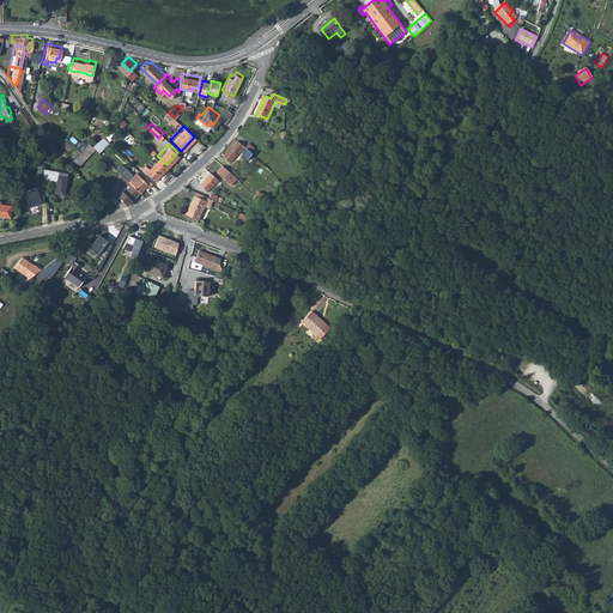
[(246,149),(238,144),(226,159),(234,165),(242,153),(246,155),(243,161),(248,163),(254,155),(253,155),(246,149)]
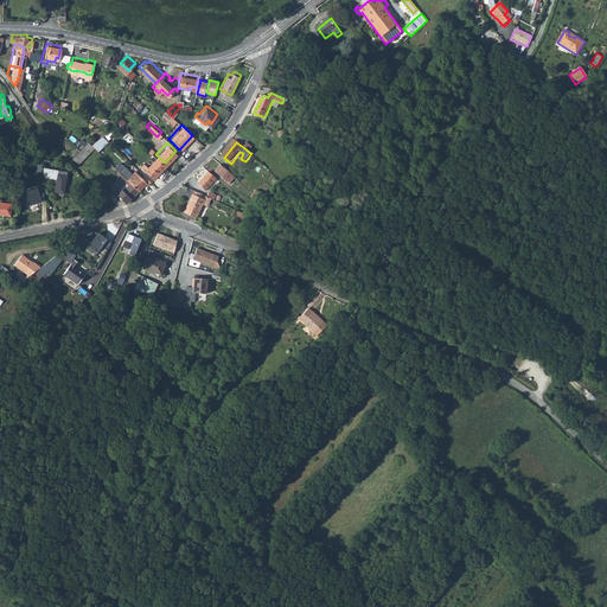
[(80,154),(74,159),(72,160),(78,165),(94,148),(90,144),(84,148),(80,153),(80,154)]
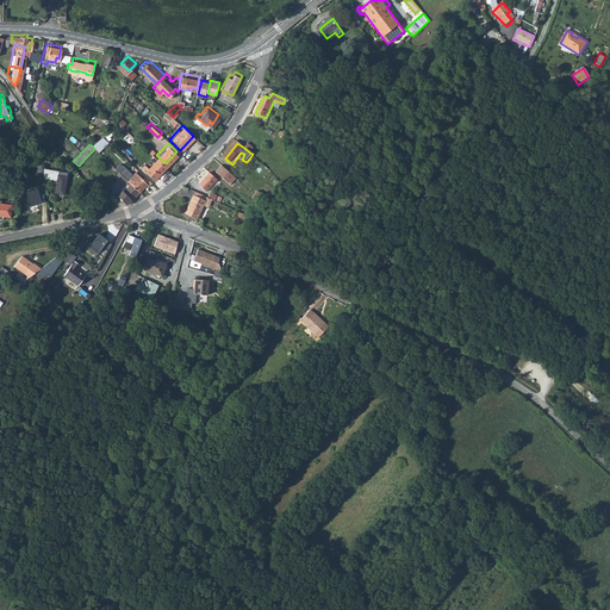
[(78,147),(75,149),(80,154),(85,149),(81,144),(78,147)]
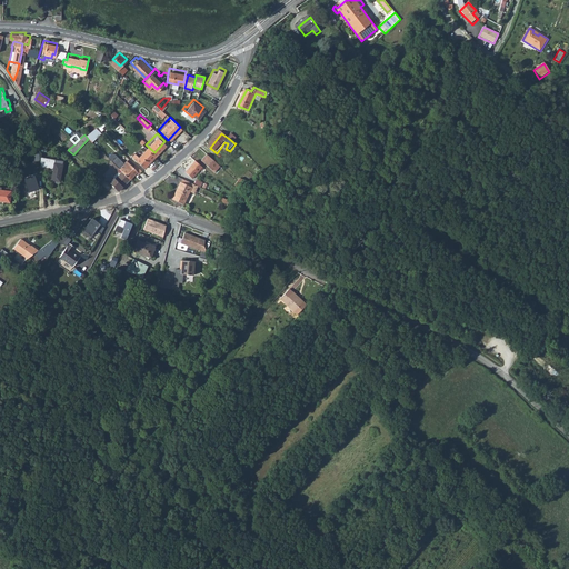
[(70,139),(65,143),(69,149),(75,145),(75,143),(70,139)]
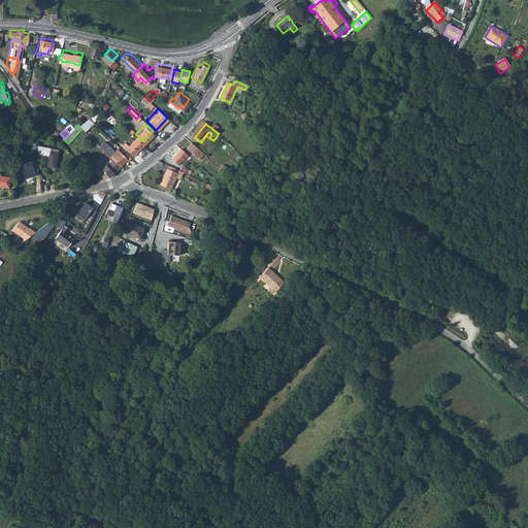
[(143,141),(135,134),(131,139),(126,135),(122,140),(133,151),(143,141)]
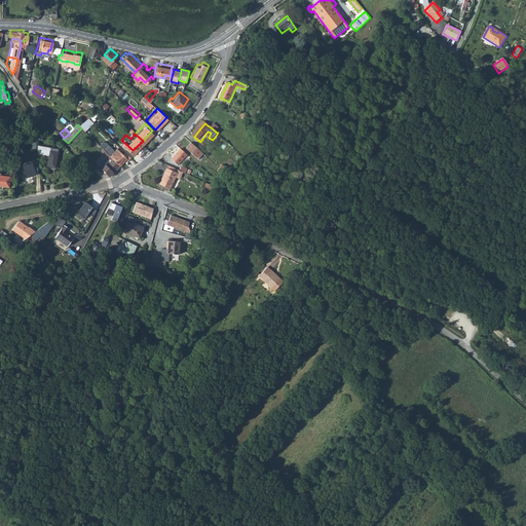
[(107,144),(103,149),(119,165),(124,160),(126,158),(120,153),(116,149),(115,151),(107,144)]
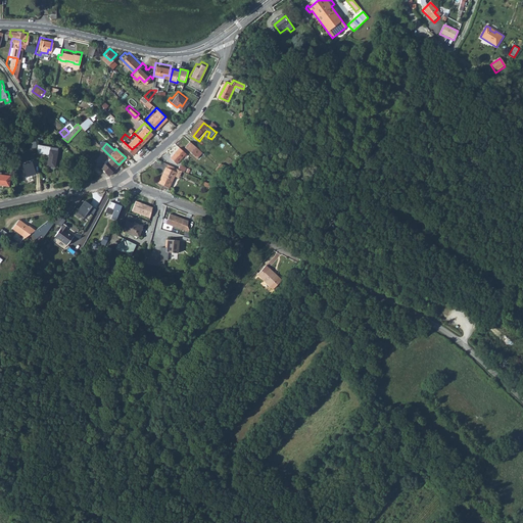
[(204,153),(191,143),(187,149),(200,159),(204,153)]
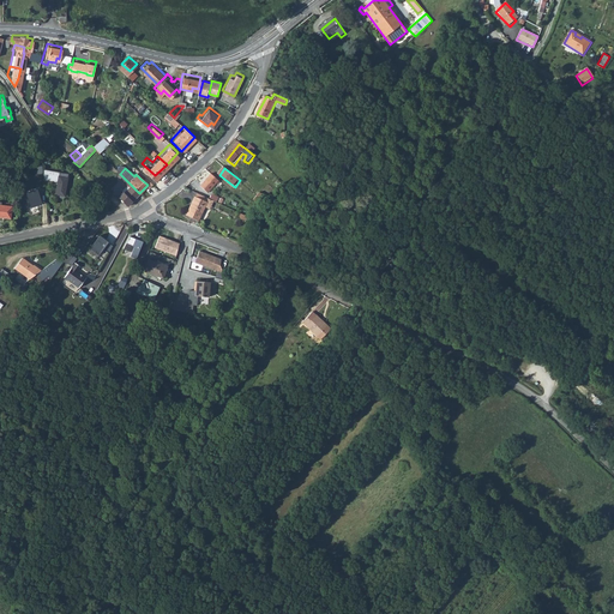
[(60,173),(43,170),(44,181),(58,184),(55,196),(65,197),(68,179),(59,176),(60,173)]
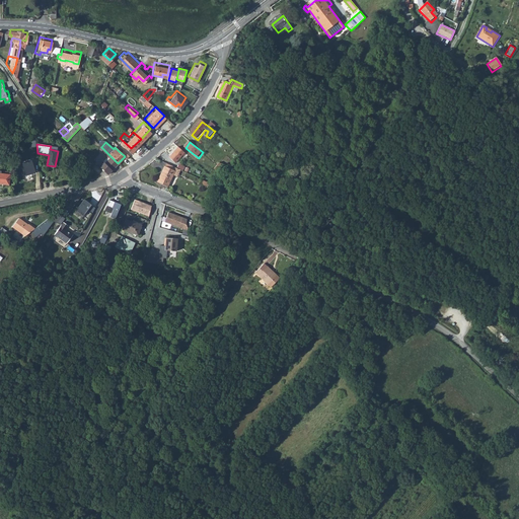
[(118,163),(101,147),(99,149),(107,156),(99,165),(108,173),(118,163)]
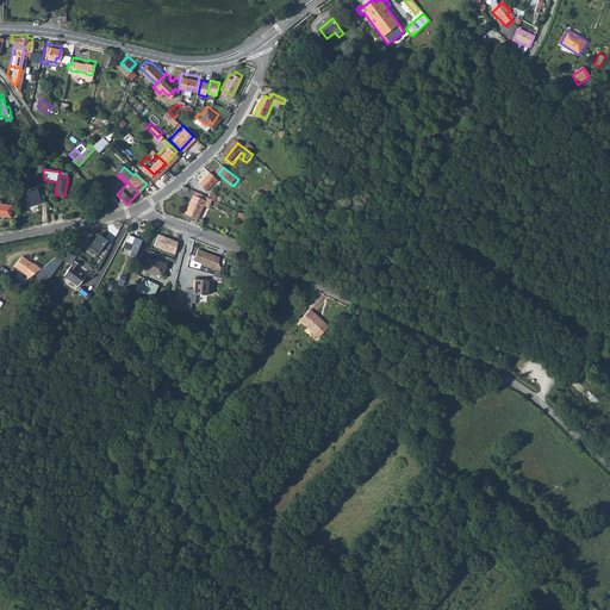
[(219,181),(211,174),(200,187),(209,194),(219,181)]
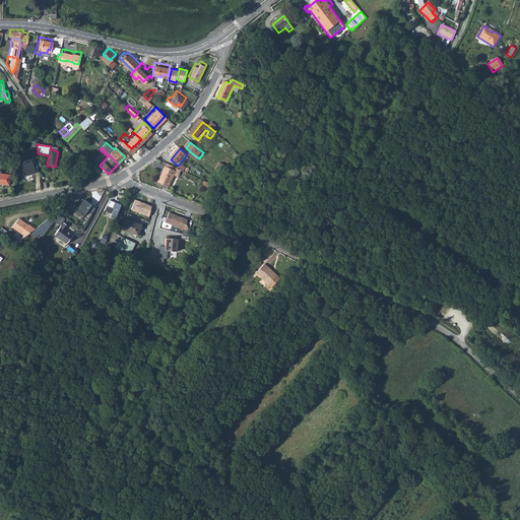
[(120,151),(119,151),(125,156),(123,158),(125,159),(128,156),(123,151),(122,152),(120,151)]
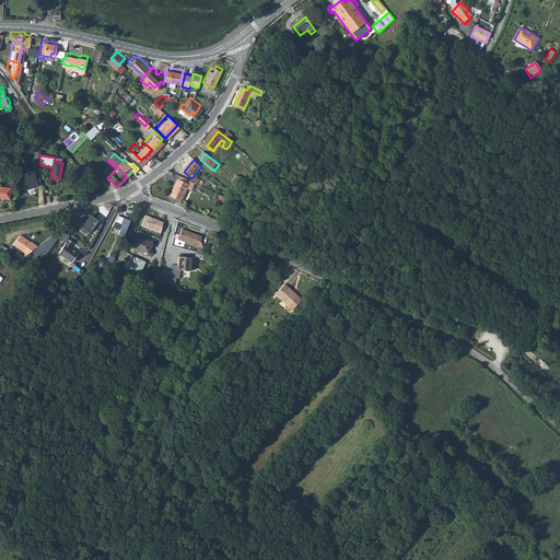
[(34,172),(24,175),(28,189),(38,186),(34,172)]
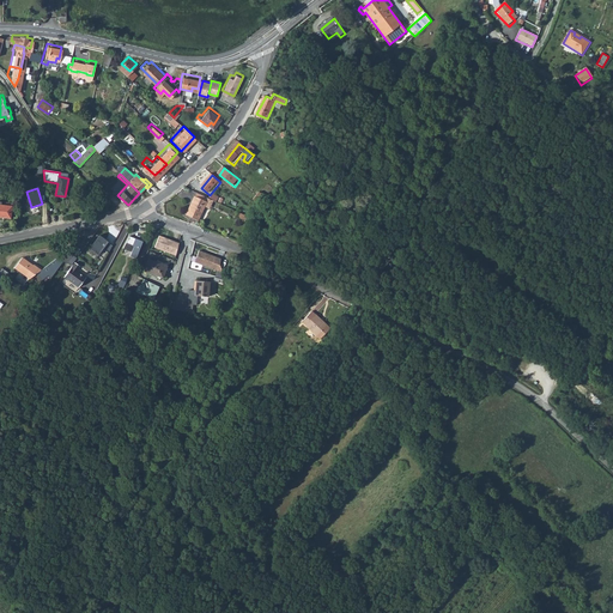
[(187,216),(200,222),(207,205),(206,204),(208,199),(199,194),(196,200),(195,199),(187,216)]
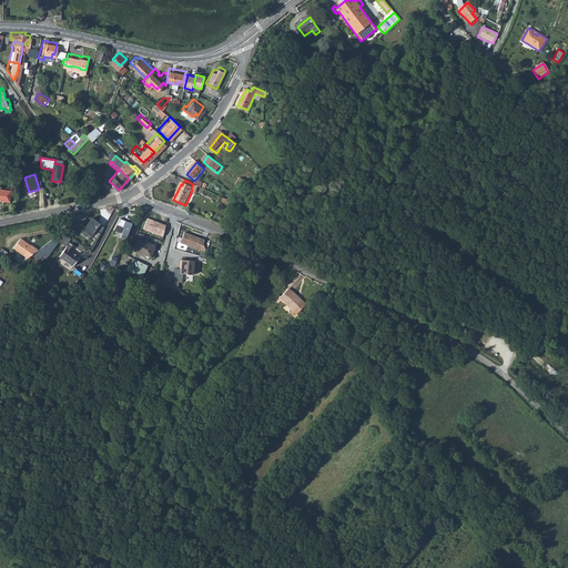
[(1,190),(0,190),(0,201),(10,203),(11,192),(1,190)]
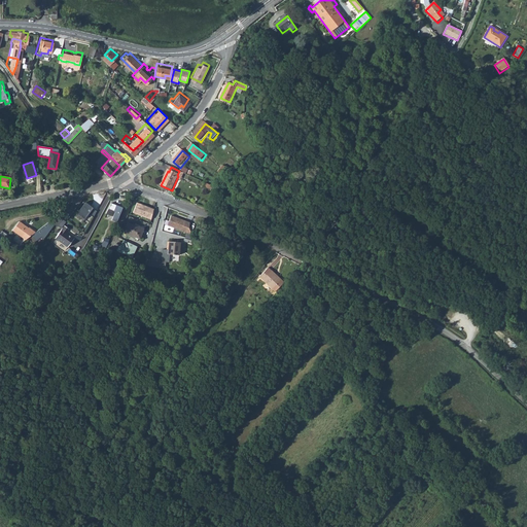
[(85,202),(77,213),(85,218),(89,214),(94,216),(97,211),(93,208),(94,207),(85,202)]
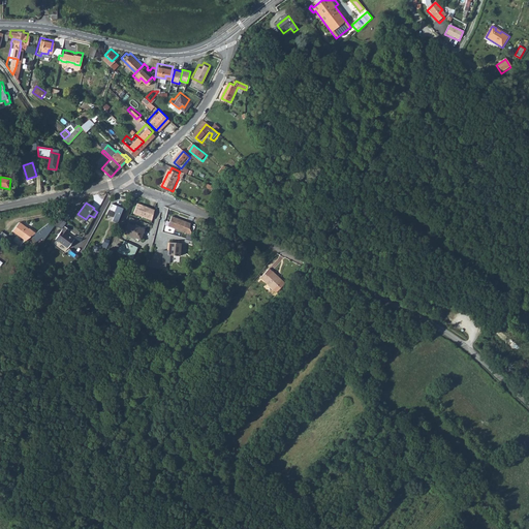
[(137,203),(134,213),(152,220),(155,209),(137,203)]
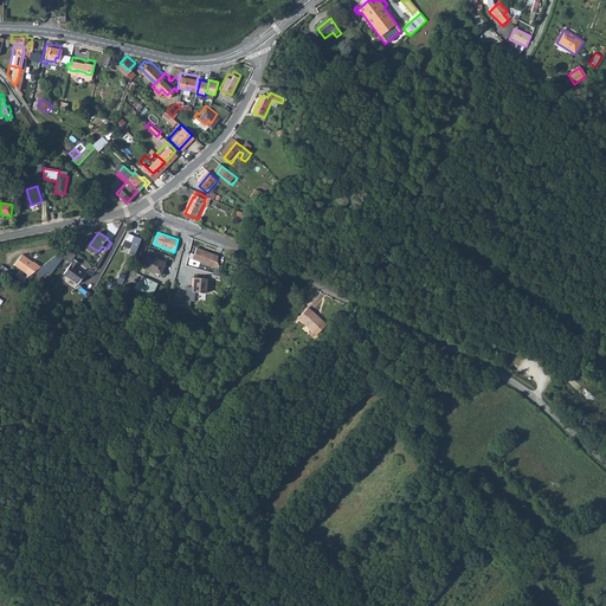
[(134,256),(141,239),(129,234),(122,246),(130,249),(128,253),(134,256)]
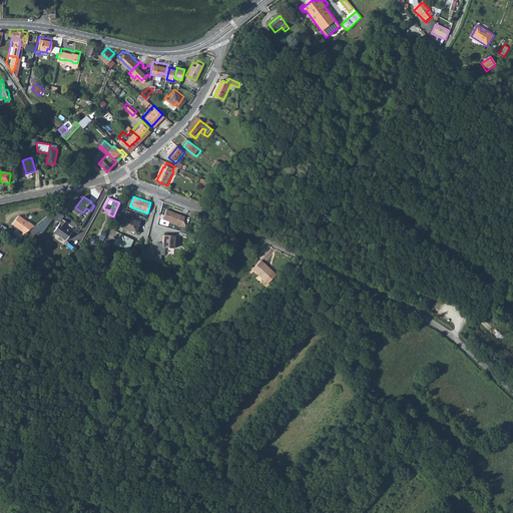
[(185,216),(166,208),(163,218),(182,226),(184,221),(185,216)]
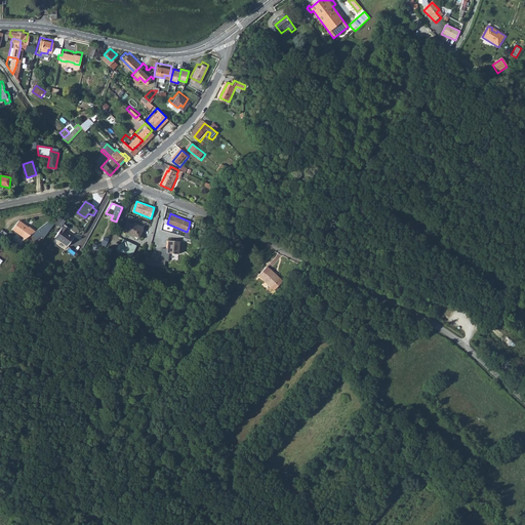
[(13,227),(26,238),(32,234),(36,231),(31,226),(29,227),(21,218),(13,227)]
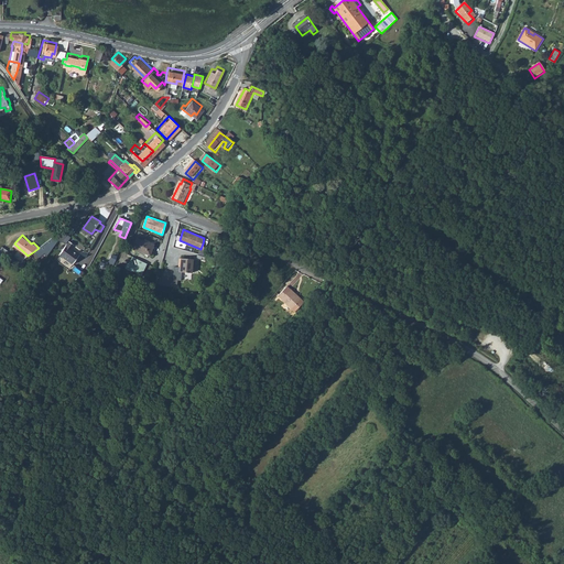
[(53,237),(39,248),(34,251),(40,257),(45,252),(47,255),(57,241),(53,237)]
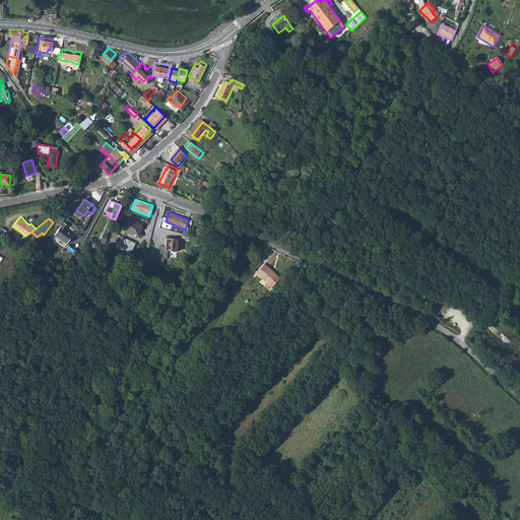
[(126,219),(122,230),(138,236),(140,231),(138,230),(140,224),(126,219)]
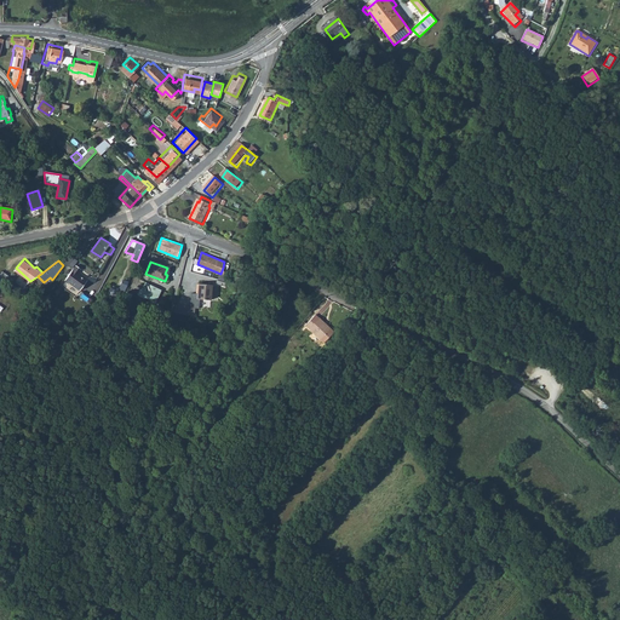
[(75,265),(65,281),(80,292),(87,281),(79,274),(81,270),(75,265)]
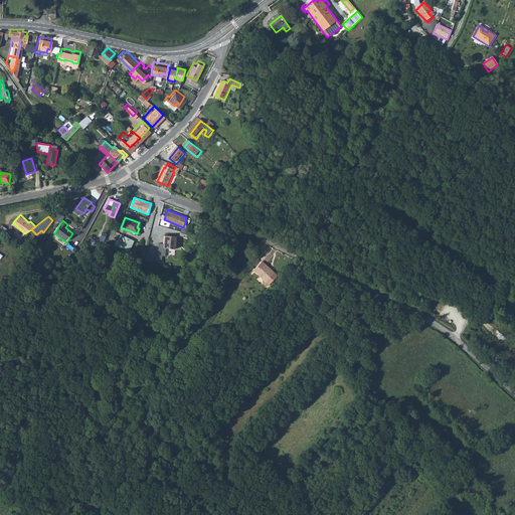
[(2,225),(0,228),(0,230),(6,235),(9,231),(2,225)]
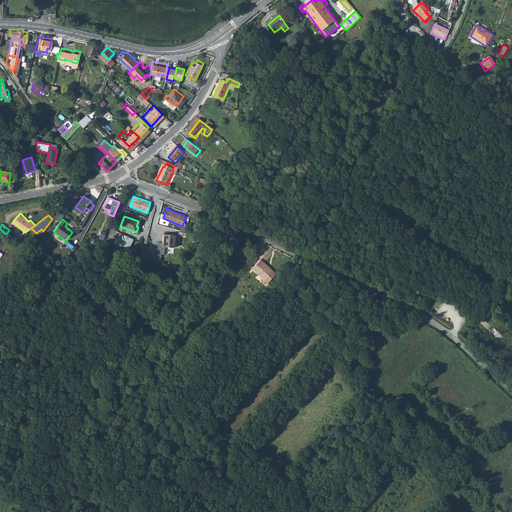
[(129,250),(134,239),(121,232),(118,236),(114,242),(129,250)]
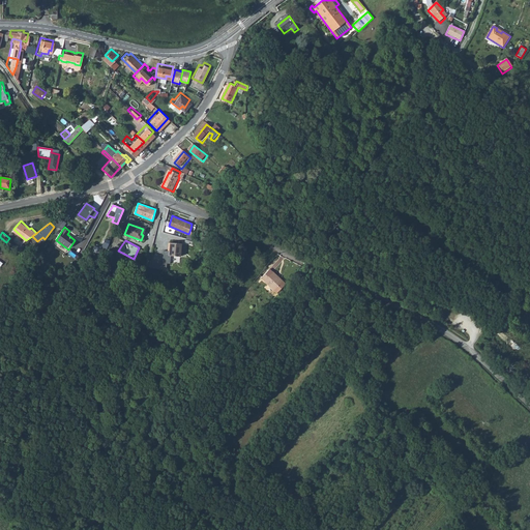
[(171,242),(169,255),(179,257),(182,244),(171,242)]
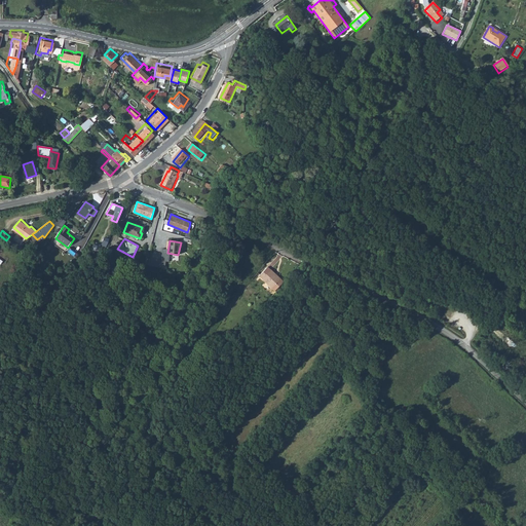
[(151,256),(149,264),(160,267),(163,260),(151,256)]
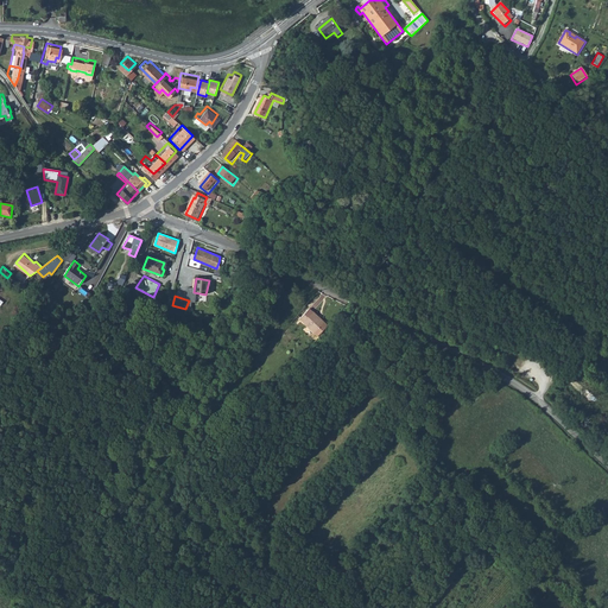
[(311,308),(301,316),(315,333),(325,323),(311,308)]
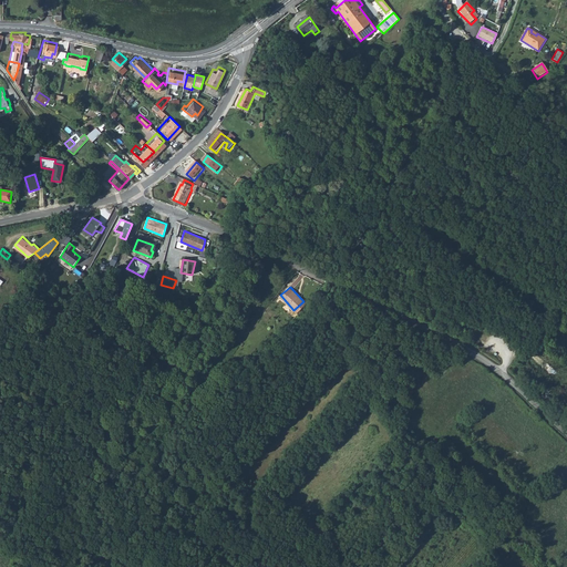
[(446,511),(442,515),(449,519),(452,516),(446,511)]
